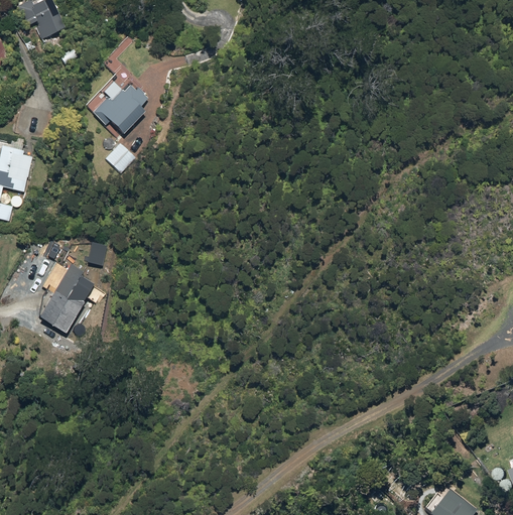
[(67,29),(50,0),(34,8),(30,1),(18,8),(29,28),(38,24),(41,29),(39,30),(44,41),(67,29)]
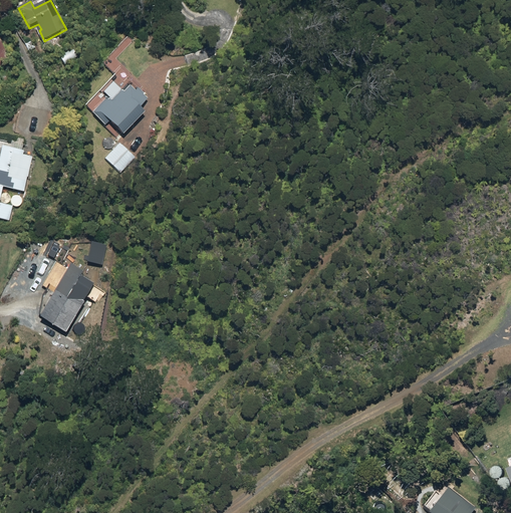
[(0,69),(13,62),(2,42),(0,42),(0,69)]
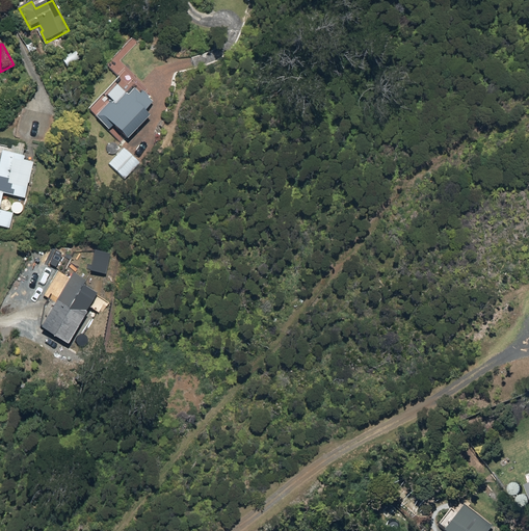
[(64,62),(70,70),(82,60),(77,53),(64,62)]
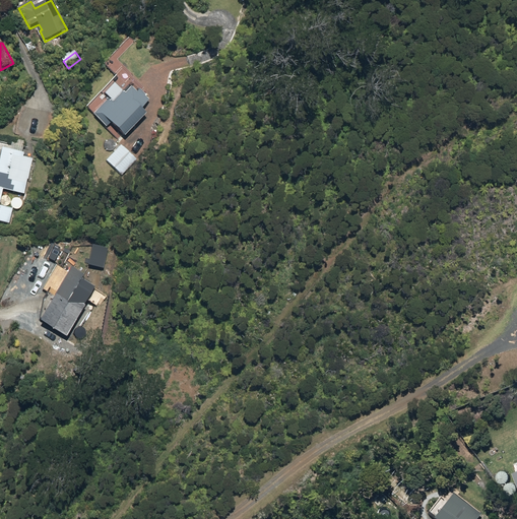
[(20,75),(27,72),(23,61),(16,64),(20,75)]
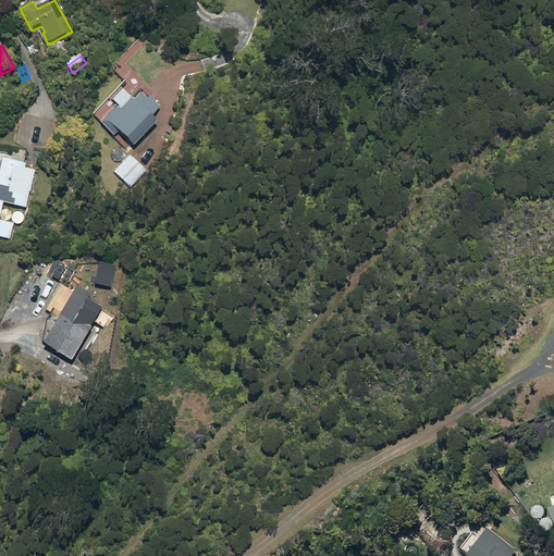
[(31,78),(16,85),(21,94),(34,86),(31,78)]
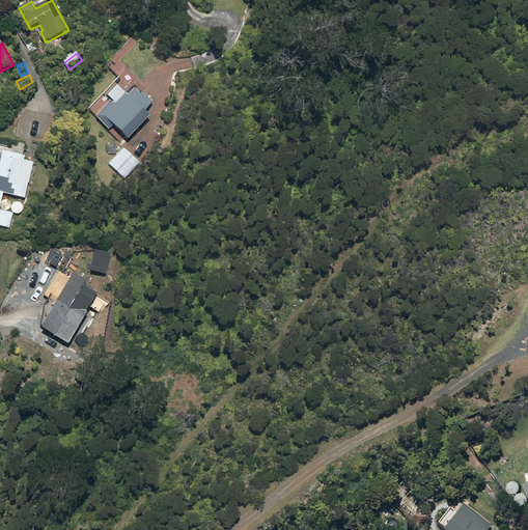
[(127,137),(149,113),(145,109),(154,101),(135,83),(114,104),(110,100),(95,114),(110,128),(113,124),(127,137)]
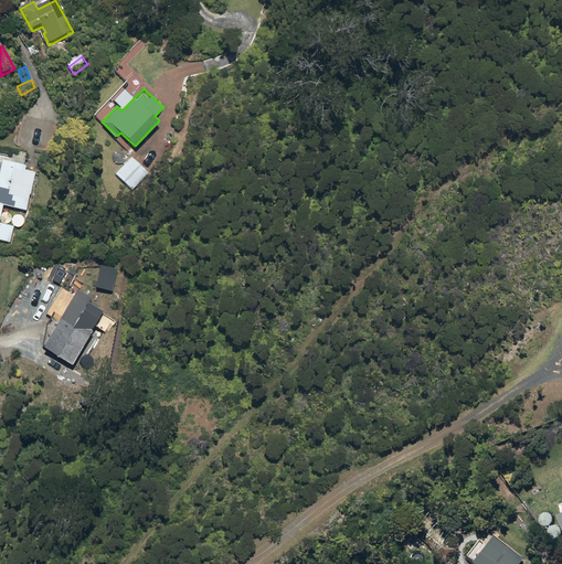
[(134,157),(117,174),(134,191),(150,172),(145,168),(134,157)]
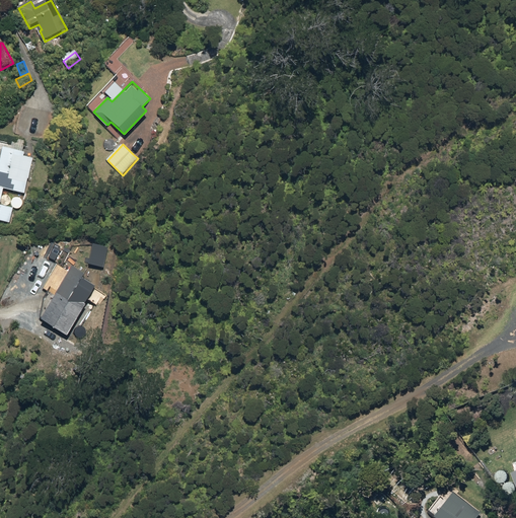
[(0,153),(0,219),(11,222),(14,208),(0,205),(0,198),(2,188),(25,193),(28,177),(19,175),(25,151),(2,146),(0,153)]
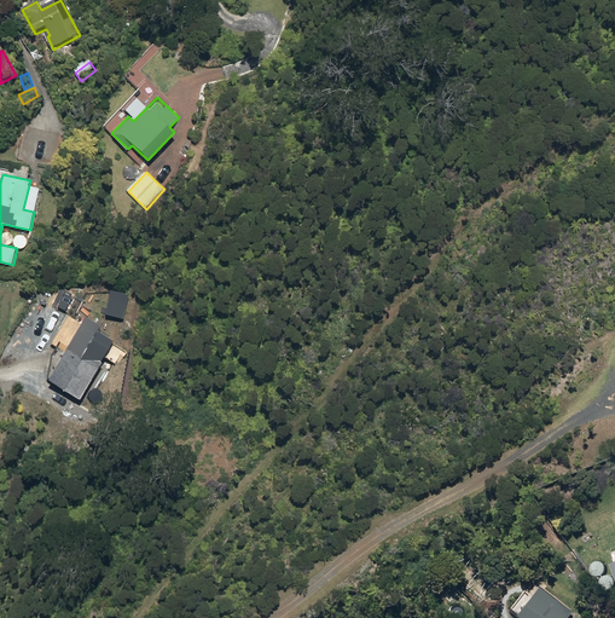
[(77,399),(100,362),(99,361),(111,341),(99,333),(103,327),(86,316),(46,380),(77,399)]
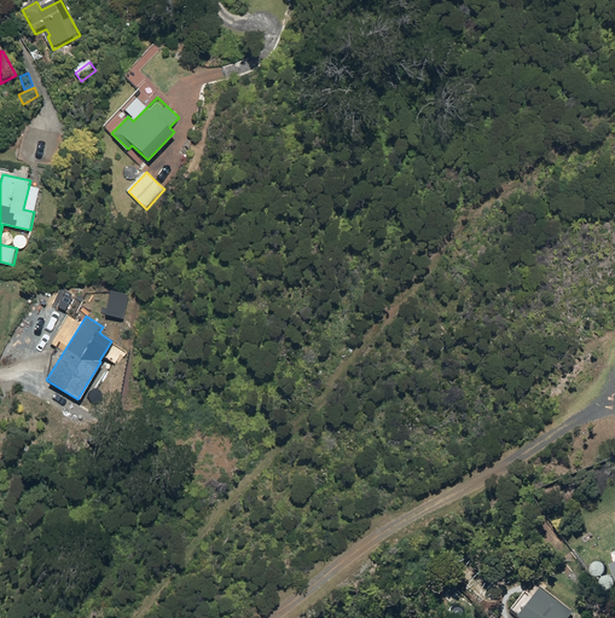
[(572,617),(575,614),(543,589),(521,617),(572,617)]
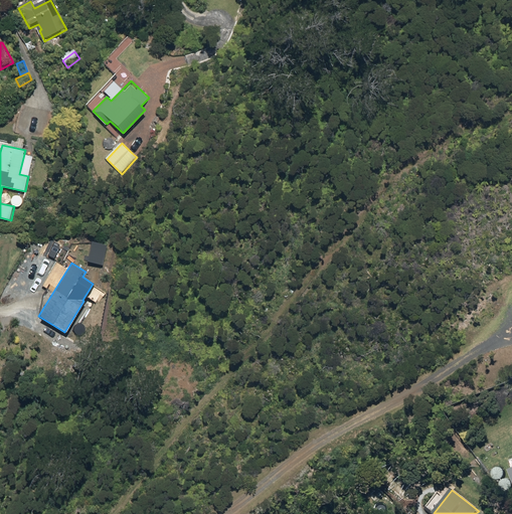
[(378,500),(362,499),(360,510),(376,512),(378,500)]
